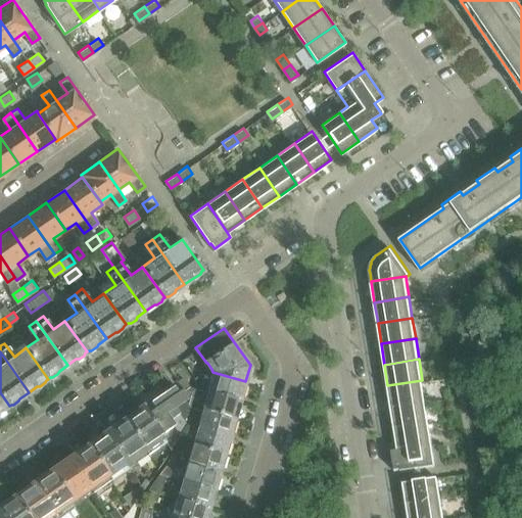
[(212,372),(207,389),(240,399),(245,381),(212,372)]
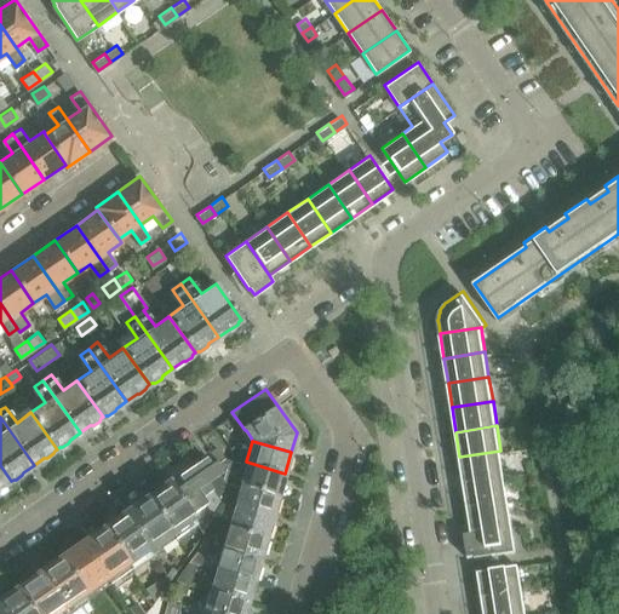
[(505,475),(500,451),(459,457),(464,481),(505,475)]
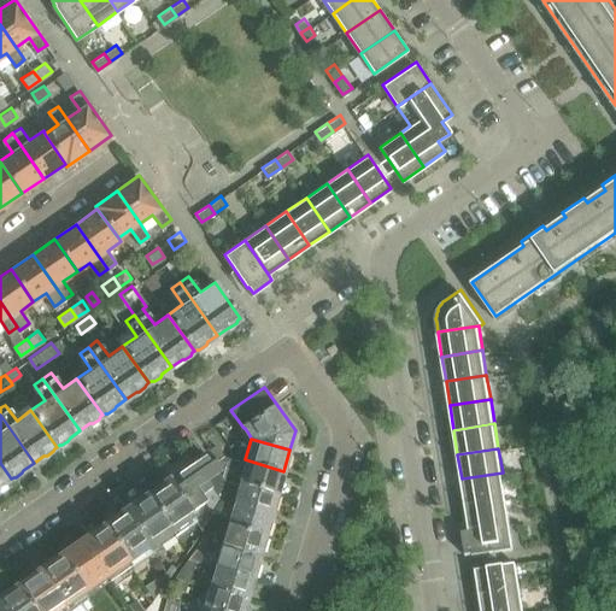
[(218,469),(206,452),(207,452),(206,451),(168,477),(191,510),(192,510),(206,499),(201,493),(212,486),(206,477),(218,469)]
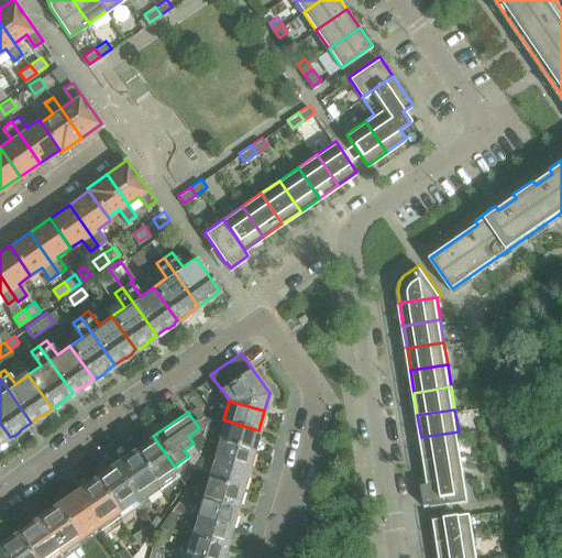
[(223,419),(218,439),(253,449),(259,430),(223,419)]
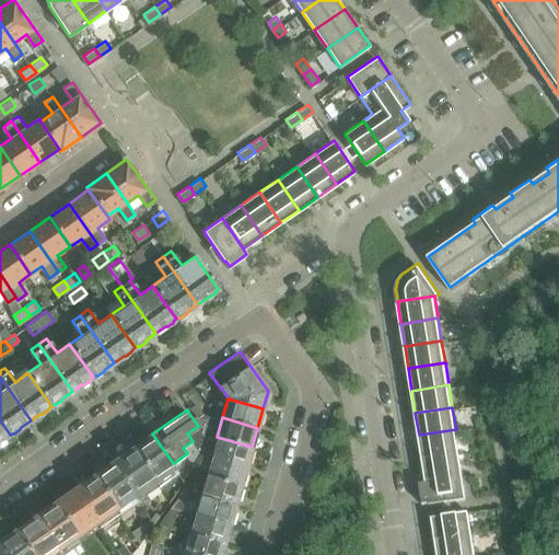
[(0,442),(1,442),(7,439),(8,436),(10,435),(0,420),(0,442)]
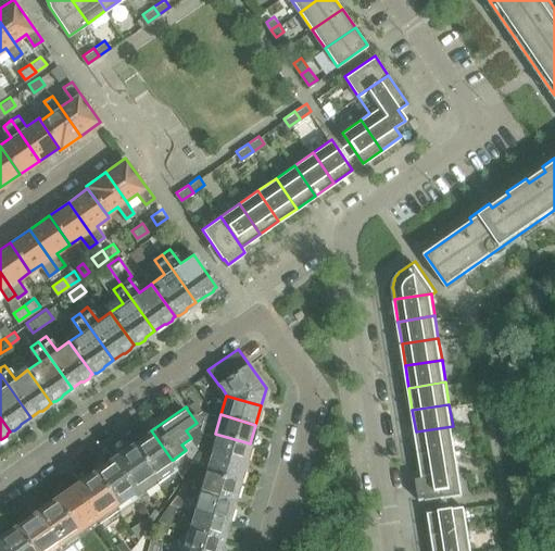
[(453,426),(416,431),(419,454),(456,448),(453,426)]
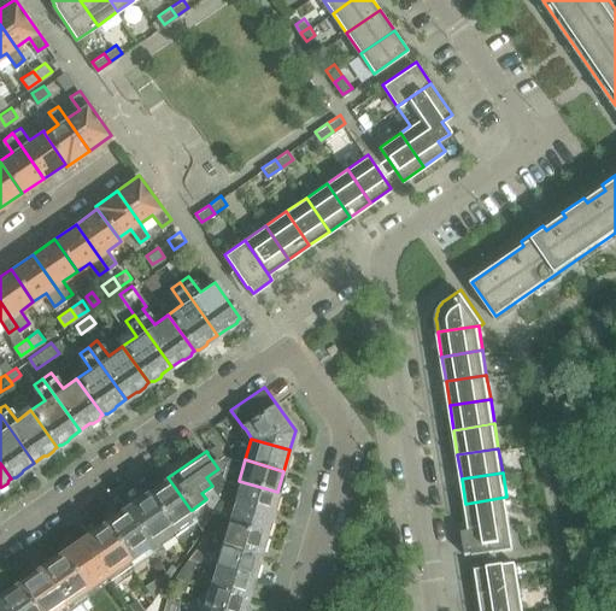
[(168,477),(146,493),(171,530),(194,515),(192,510),(191,510),(168,477)]
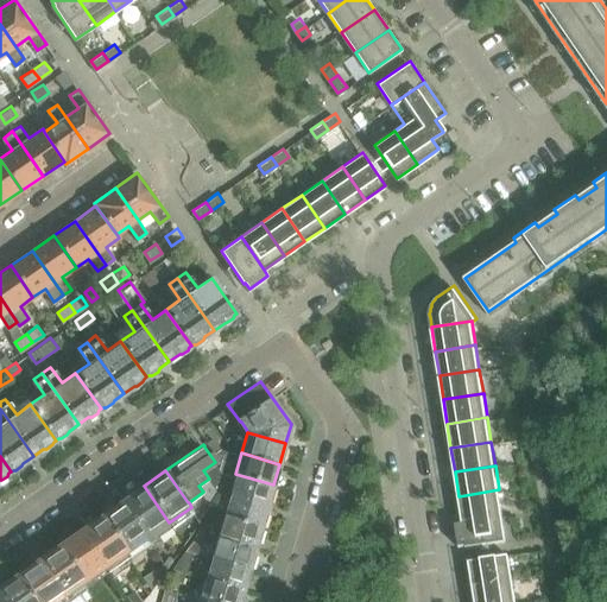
[(235,474),(229,494),(267,505),(273,485),(235,474)]
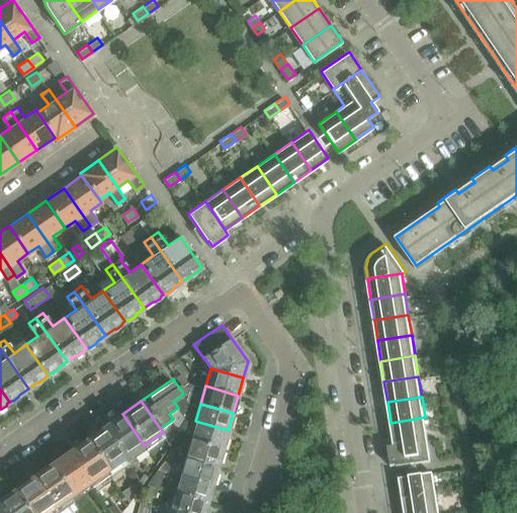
[(122,414),(104,427),(126,457),(144,445),(122,414)]
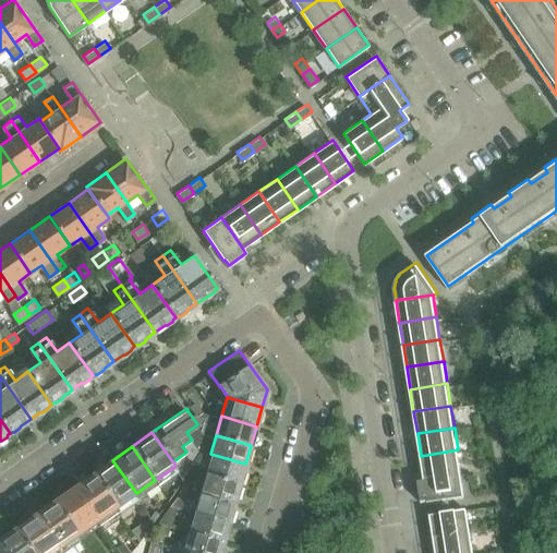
[(461,472),(458,449),(421,456),(424,478),(461,472)]
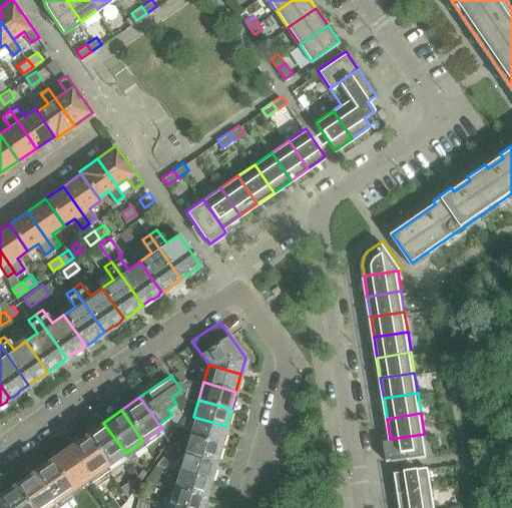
[(193,417),(188,434),(220,443),(225,426),(193,417)]
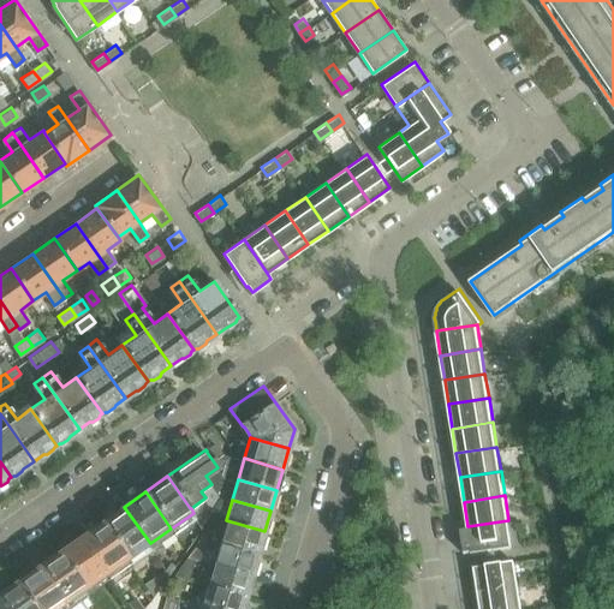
[(124,507),(102,521),(129,559),(150,543),(124,507)]
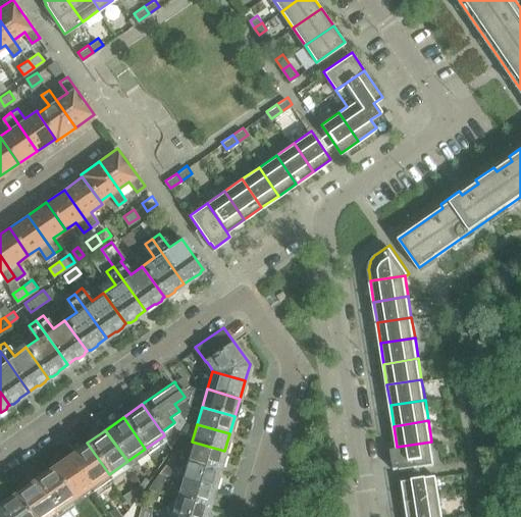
[(192,442),(187,460),(219,469),(224,451),(192,442)]
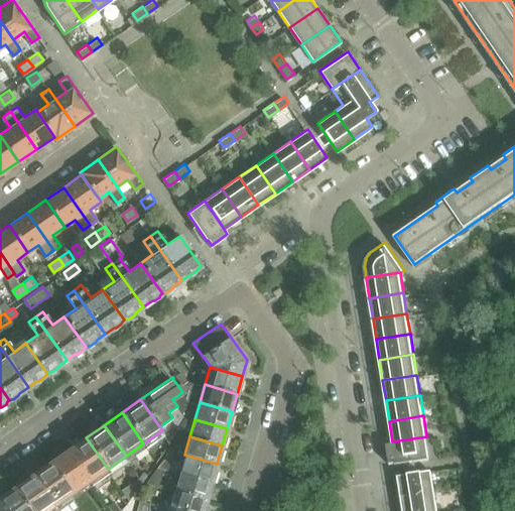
[(392,441),(386,442),(390,462),(395,461),(396,463),(429,457),(426,436),(392,441)]
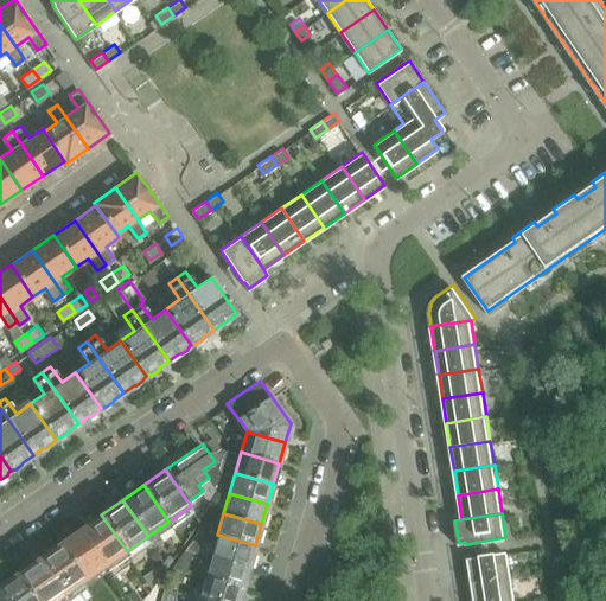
[(101,515),(80,530),(106,566),(127,551),(101,515)]
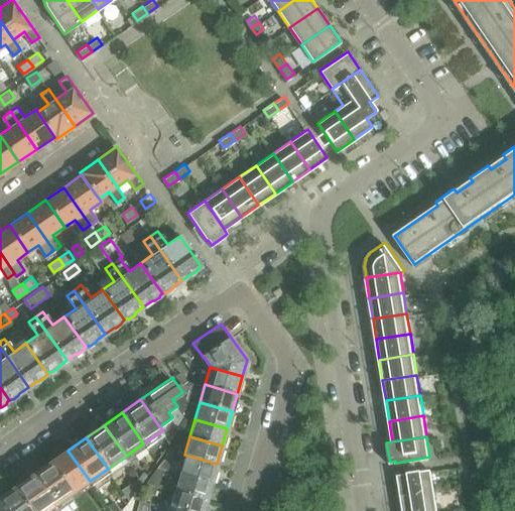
[(168,450),(157,465),(163,467),(167,468),(172,451),(168,450)]
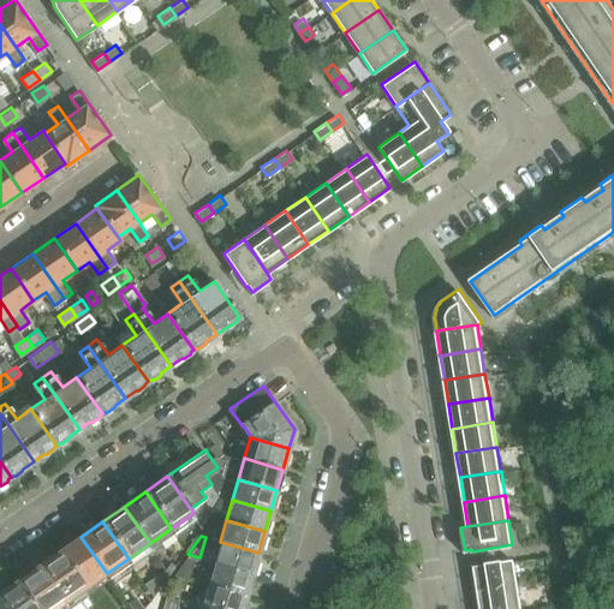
[(81,537),(59,551),(85,589),(107,573),(81,537)]
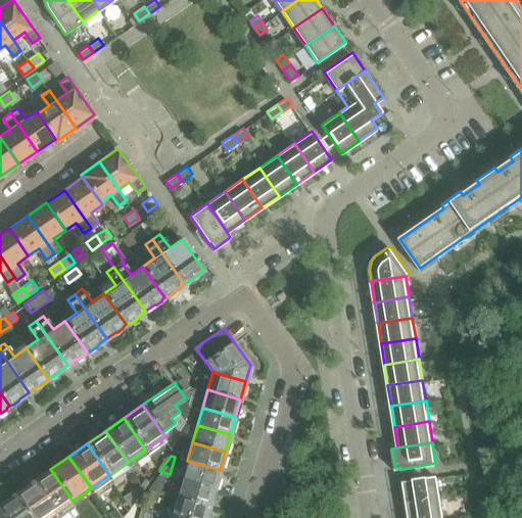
[(187,461),(182,478),(215,487),(220,470),(187,461)]
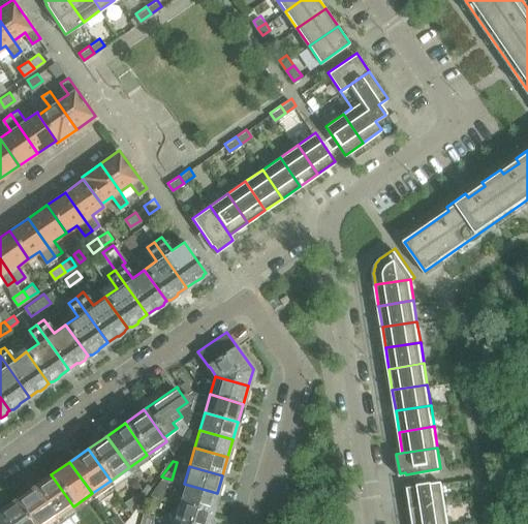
[(51,474),(32,488),(55,519),(73,506),(51,474)]
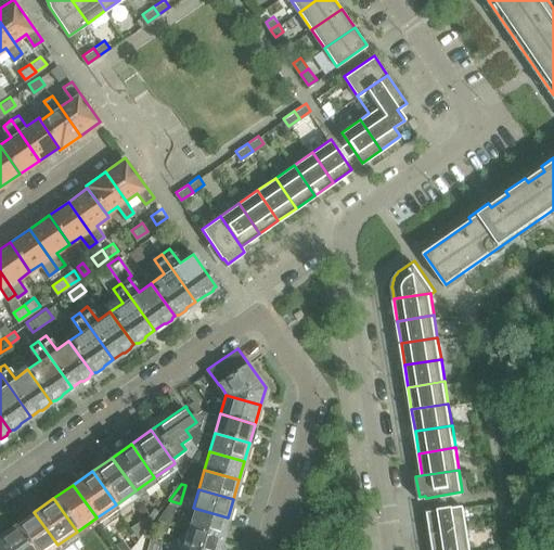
[(169,500),(157,517),(170,522),(176,502),(169,500)]
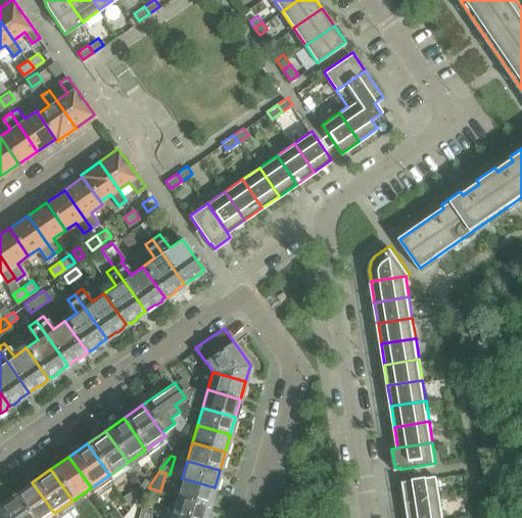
[(404,480),(407,502),(441,496),(437,475),(404,480)]
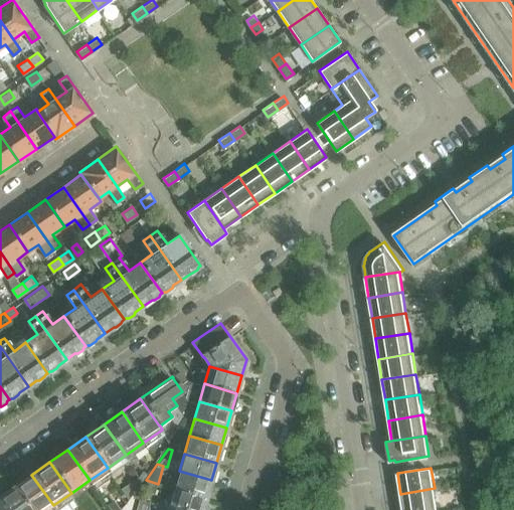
[(179,471),(175,488),(206,497),(211,480),(179,471)]
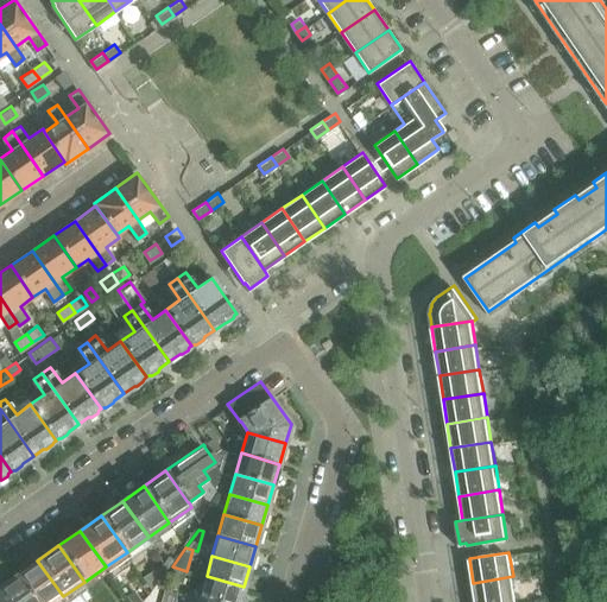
[(37,561),(16,576),(33,601),(54,601),(63,596),(37,561)]
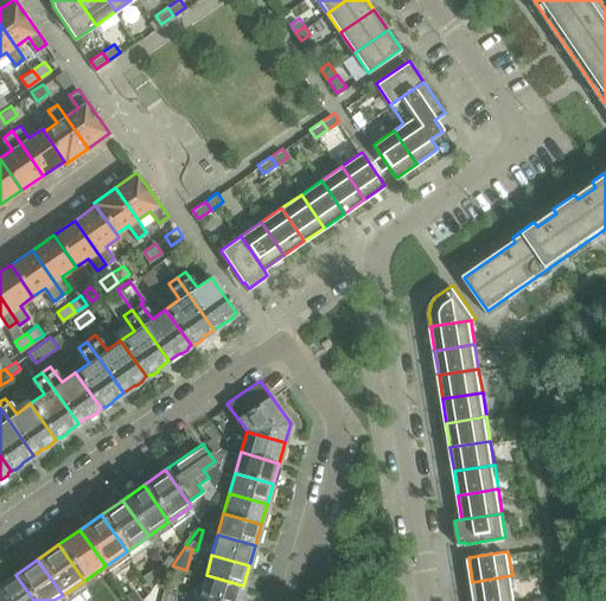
[(151,569),(142,574),(152,587),(158,579),(151,569)]
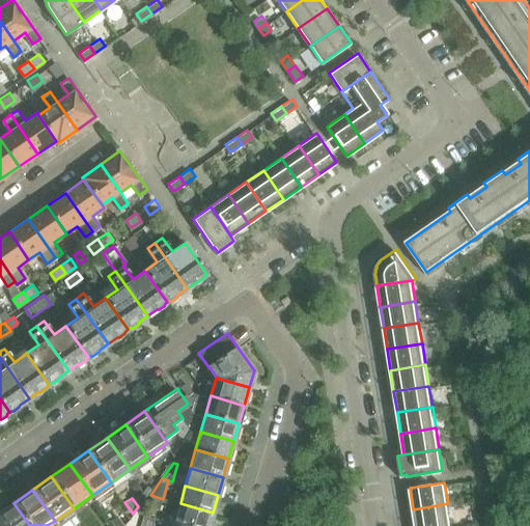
[(29,525),(14,503),(0,511),(0,524),(1,525),(29,525)]
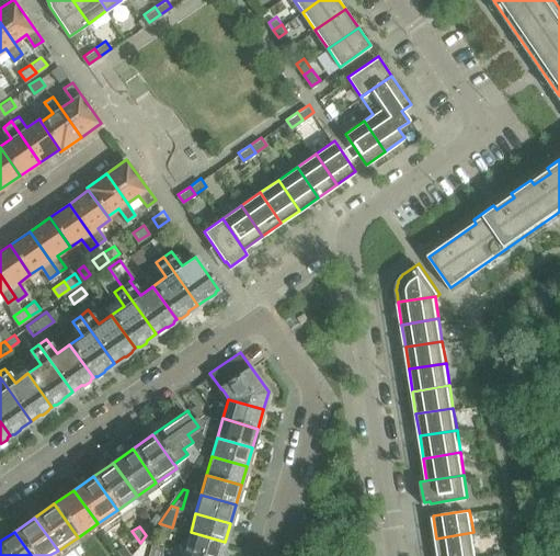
[(191,532),(184,552),(201,555),(220,555),(225,542),(191,532)]
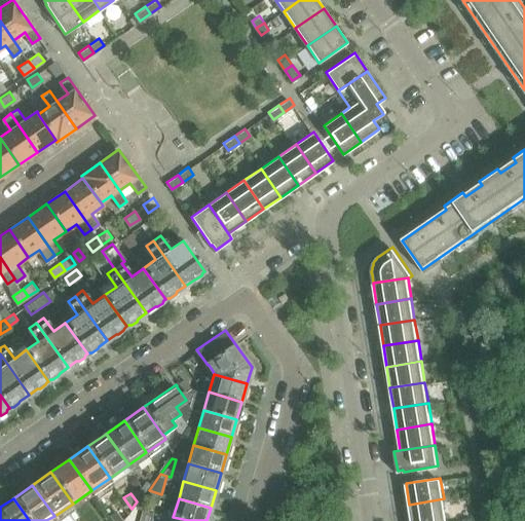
[(444,498),(409,505),(411,520),(437,520),(447,519),(444,498)]
